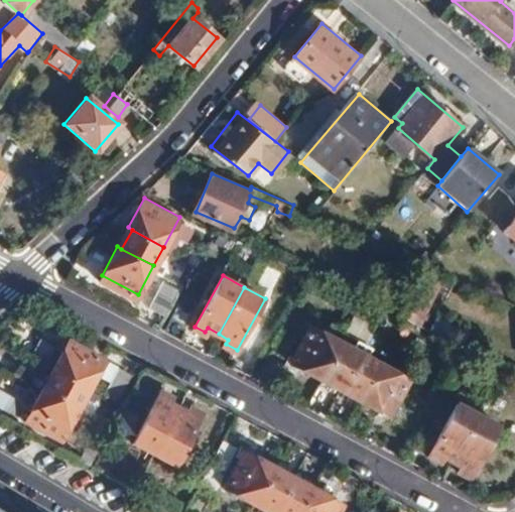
[(434,316),(429,328),(461,343),(466,331),(434,316)]
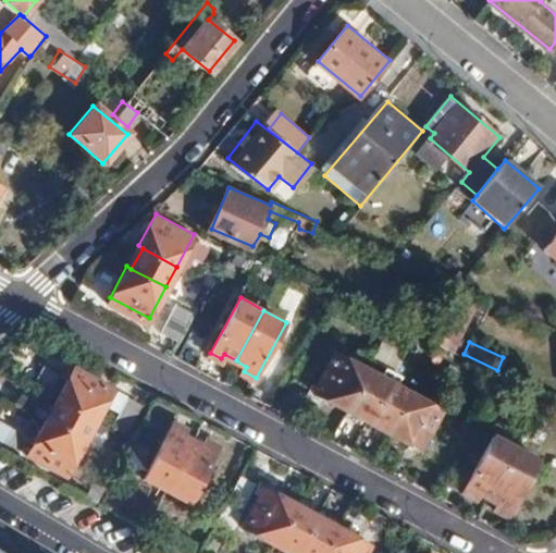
[(346,408),(368,369),(335,352),(314,391),(346,408)]
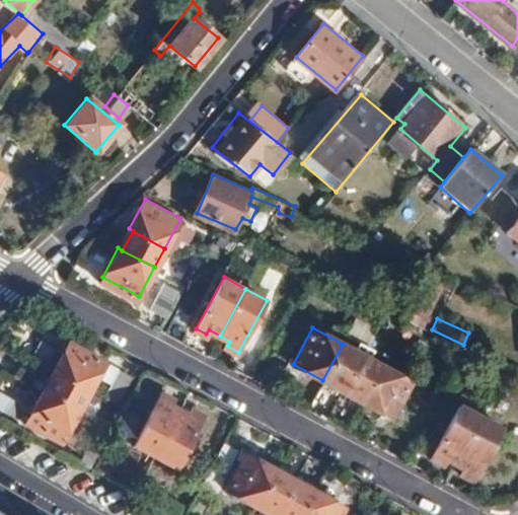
[(68,342),(52,373),(55,374),(88,391),(104,360),(68,342)]
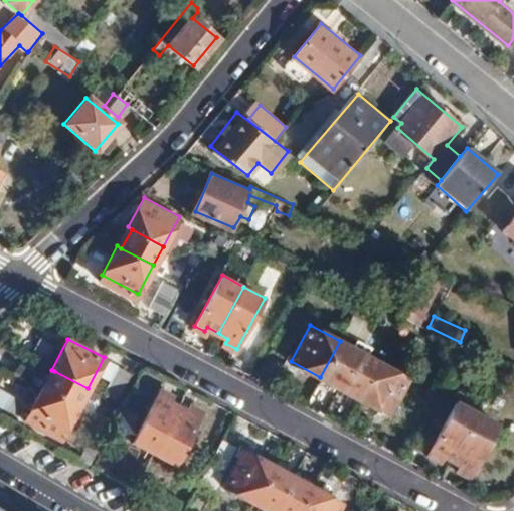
[(340,341),(320,377),(340,387),(359,351),(340,341)]
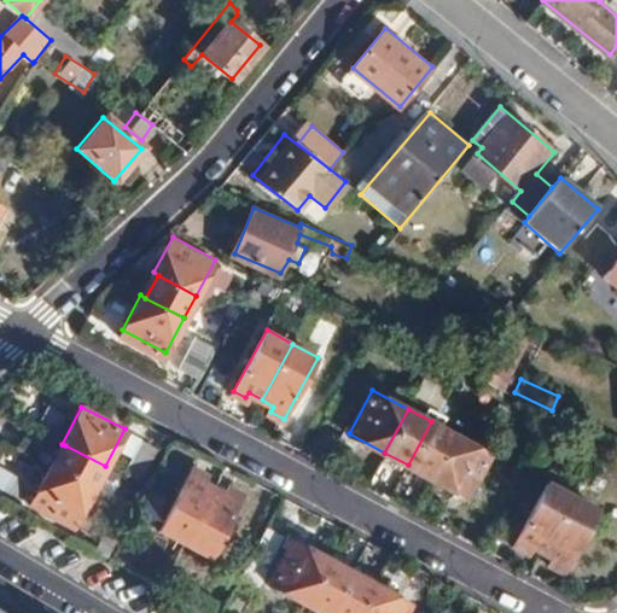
[(455,435),(431,421),(408,465),(432,478),(455,435)]
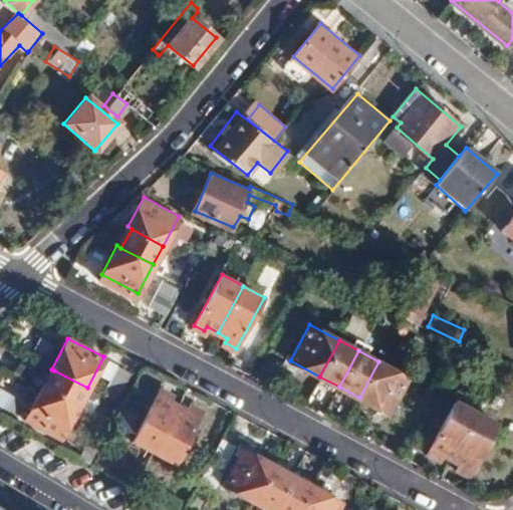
[(378,361),(359,398),(388,413),(407,376),(378,361)]
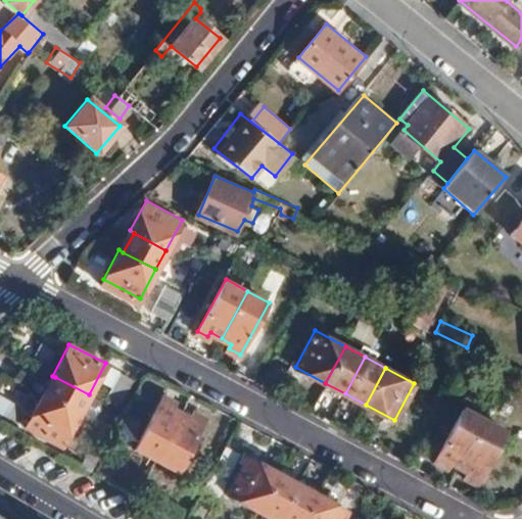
[(45,396),(79,414),(89,394),(55,377),(45,396)]
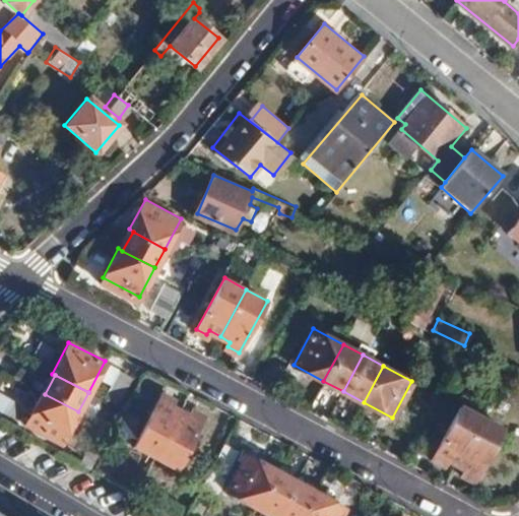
[(0,389),(0,413),(2,415),(12,396),(0,389)]
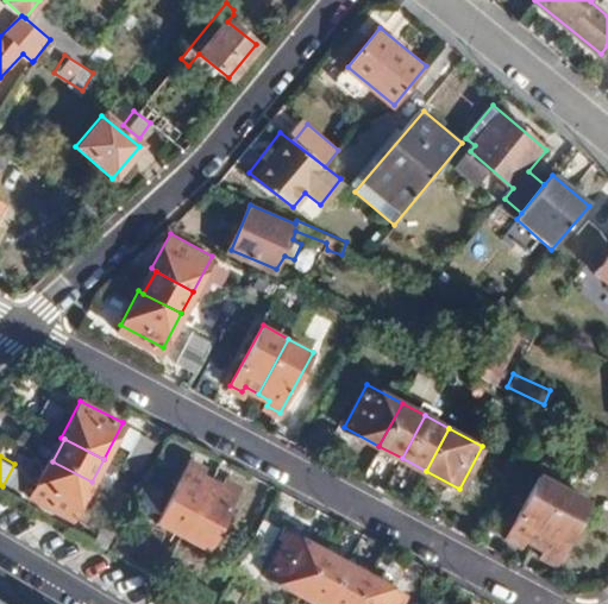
[(74,516),(92,482),(52,461),(49,460),(31,495),(74,516)]
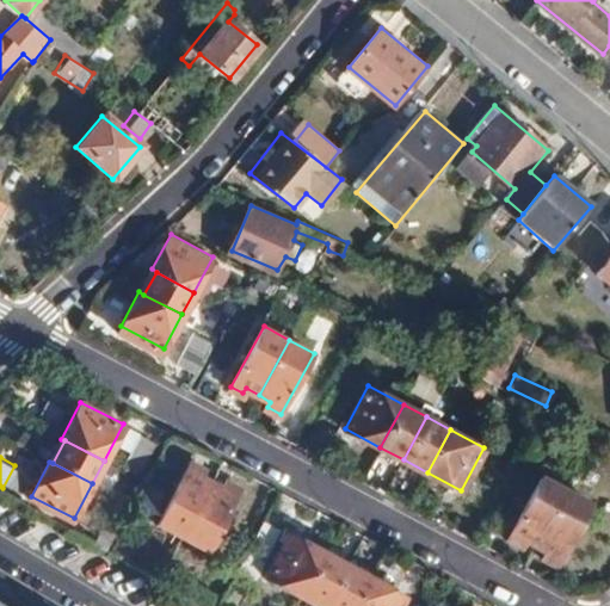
[(156,523),(182,537),(213,481),(198,474),(202,469),(190,462),(156,523)]
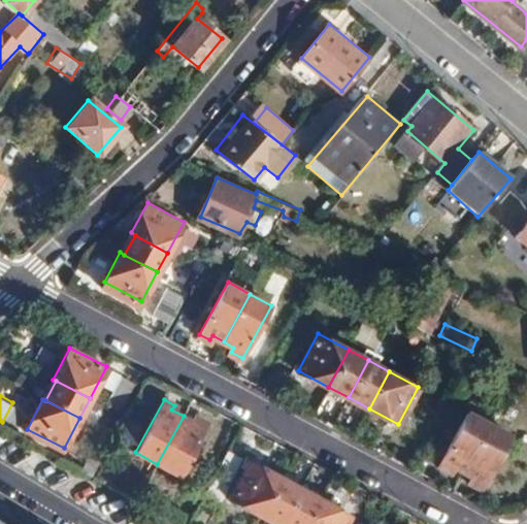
[(464,469),(489,422),(468,411),(439,463),(451,469),(454,464),(464,469)]
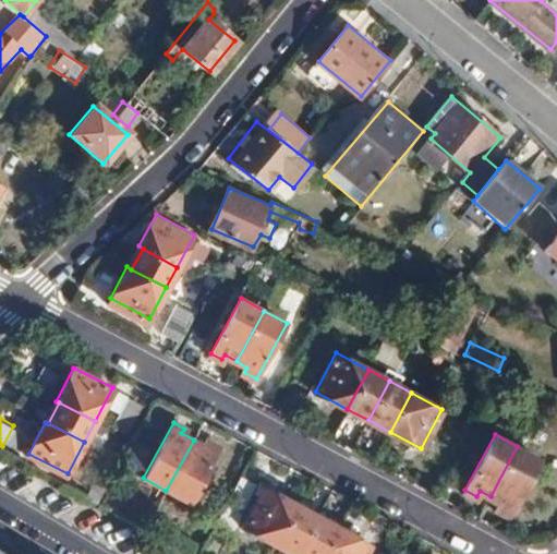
[(203,445),(194,440),(166,491),(186,503),(217,447),(205,440),(203,445)]
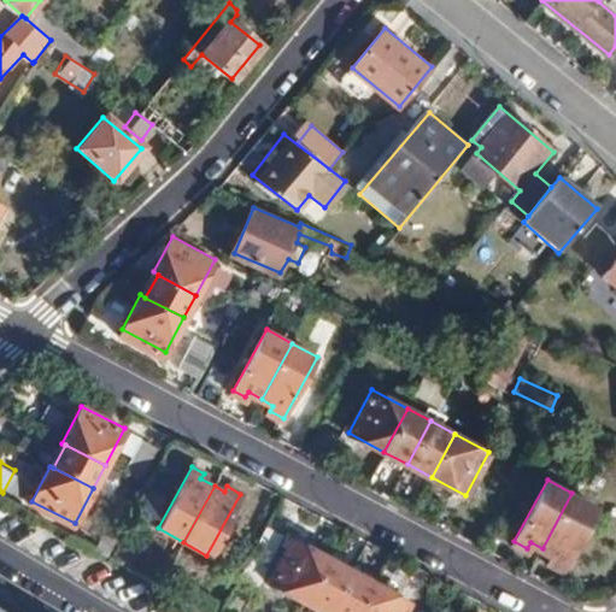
[(572,493),(543,548),(555,554),(551,562),(563,568),(596,506),(572,493)]
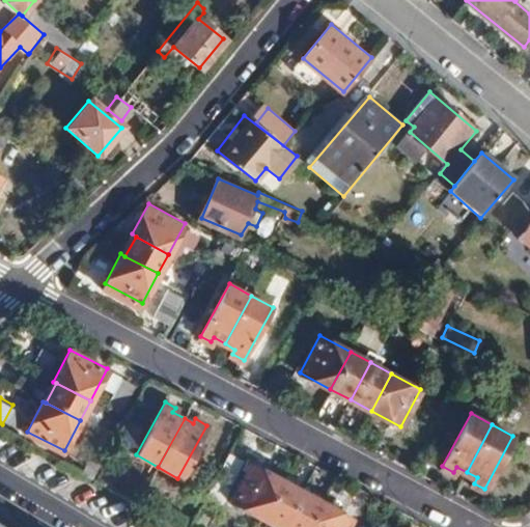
[(242,460),(228,452),(207,494),(219,500),(242,460)]
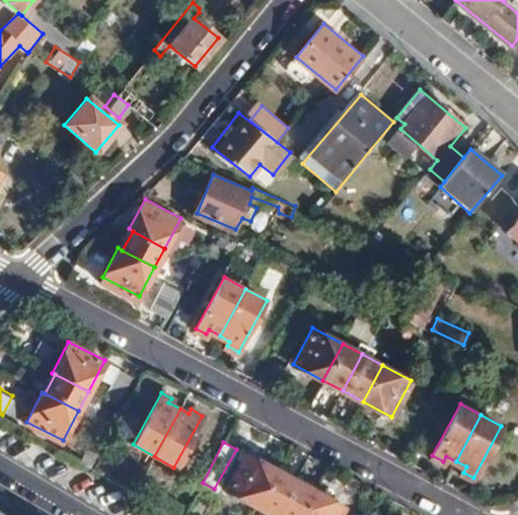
[(225,490),(256,506),(276,470),(244,453),(225,490)]
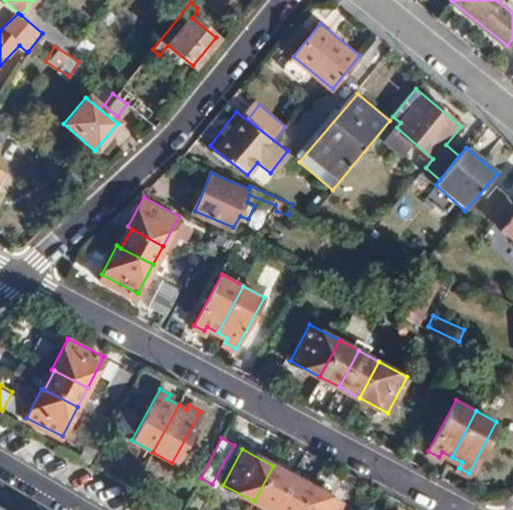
[(273,509),(292,476),(273,466),(254,501),(270,509),(273,509)]
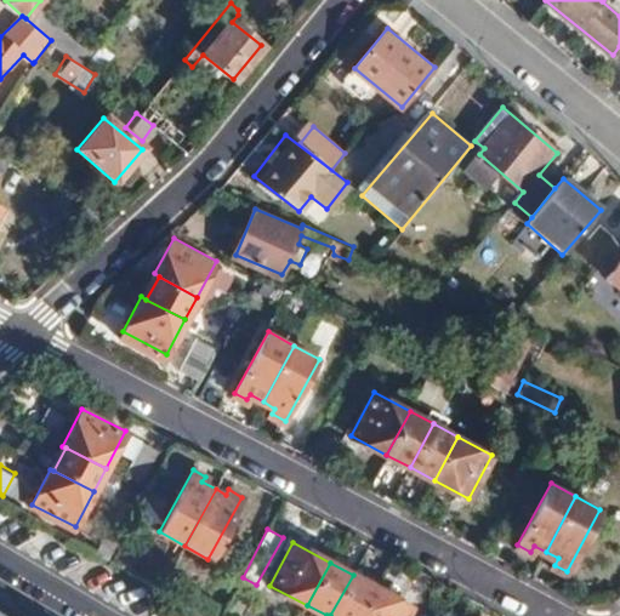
[(359,615),(375,587),(353,575),(330,615),(359,615)]
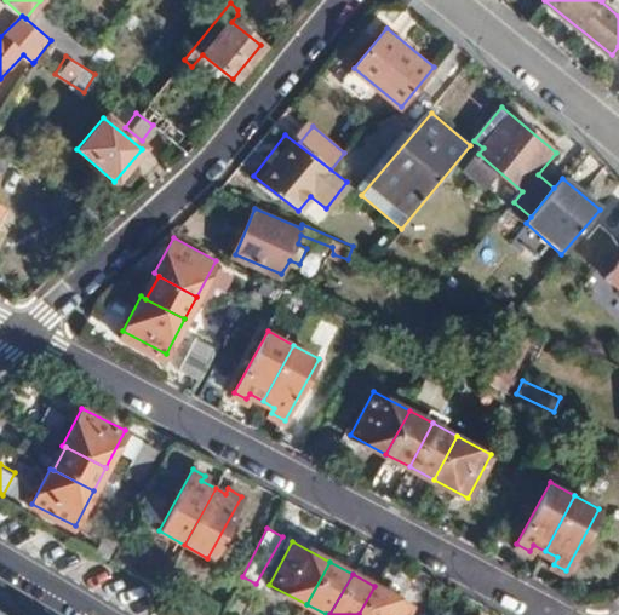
[(374,586),(359,614),(403,614),(410,604),(374,586)]
